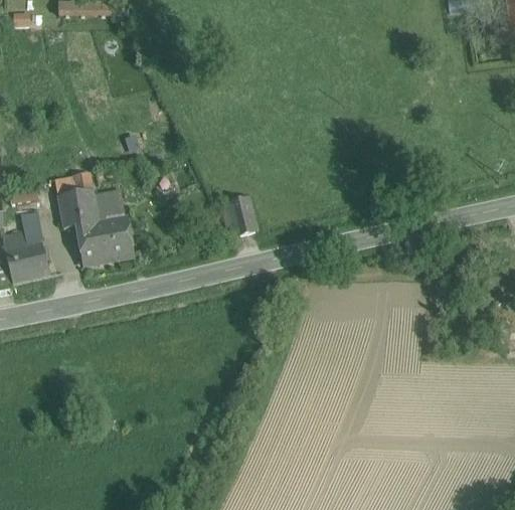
[(112,9),(112,0),(58,0),(58,10),(112,9)]
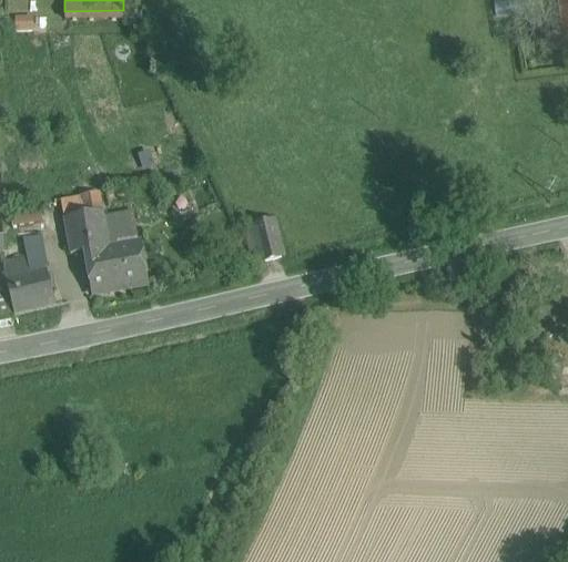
[(558,0),(565,40),(567,39),(567,0),(558,0)]
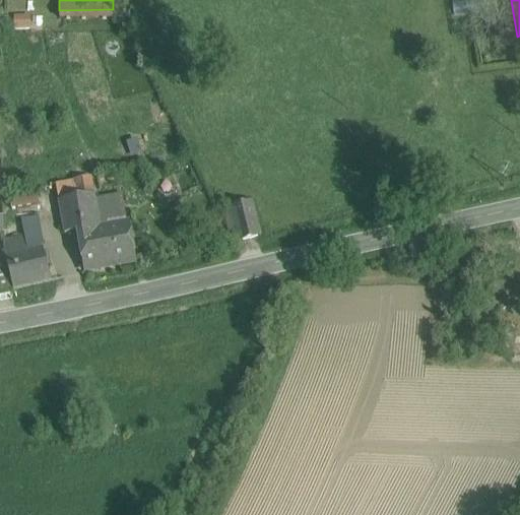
[(91,173),(73,177),(76,194),(94,190),(91,173)]
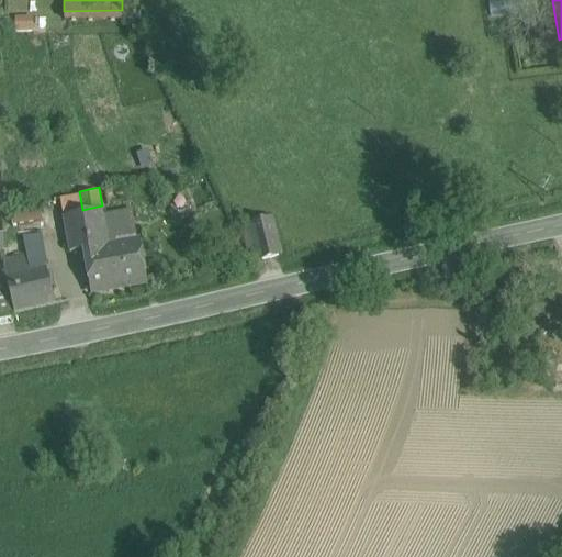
[(82,210),(64,213),(71,252),(85,249),(91,288),(115,283),(108,241),(102,205),(82,210)]
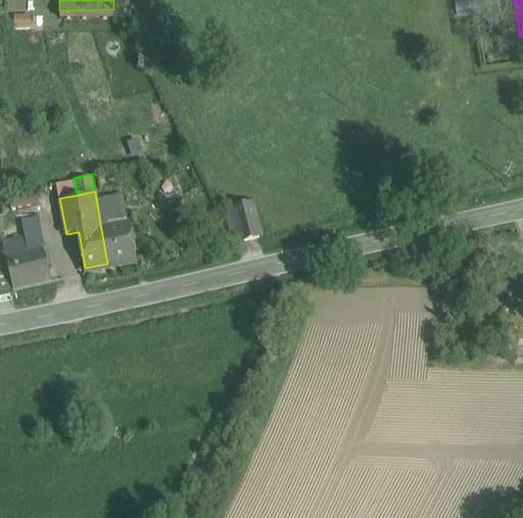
[(17,205),(45,204),(44,195),(17,196),(17,205)]
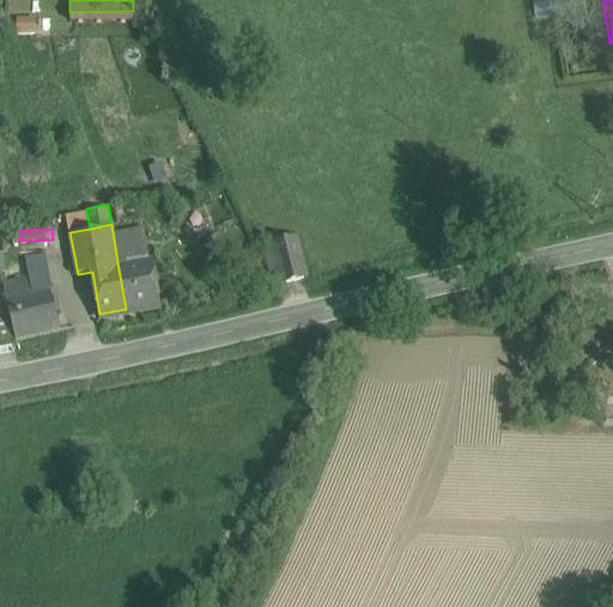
[(295,237),(274,242),(283,279),(303,274),(295,237)]
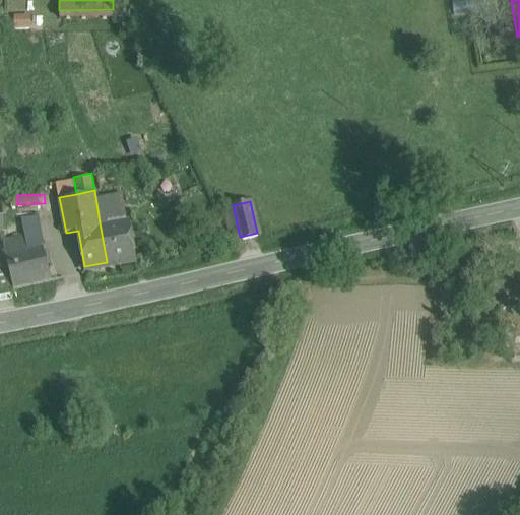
[(129,217),(100,222),(107,262),(136,257),(129,217)]
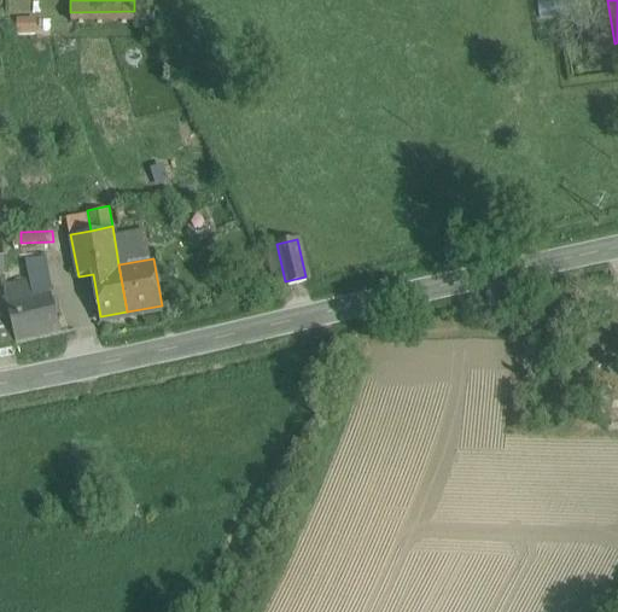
[(28,277),(4,283),(6,302),(31,295),(28,277)]
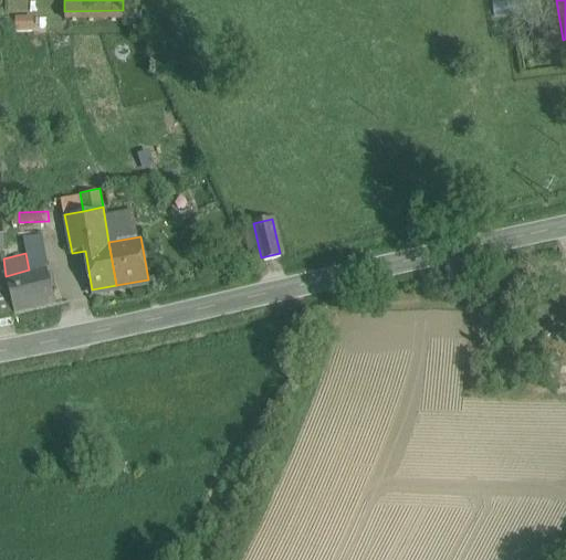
[(29,270),(6,276),(14,312),(55,302),(46,265),(29,270)]
